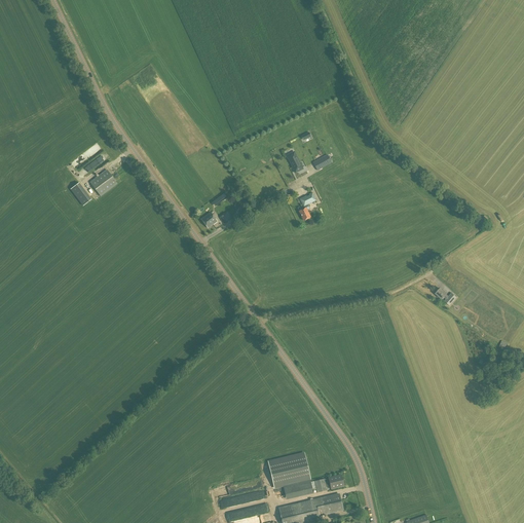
[(102,157),(107,152),(103,147),(97,152),(102,157)]
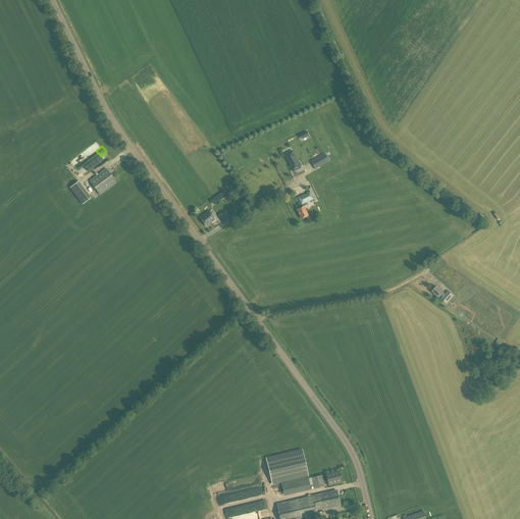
[(299,165),(290,148),(281,152),(282,155),(283,154),(288,162),(287,163),(291,169),(299,165)]
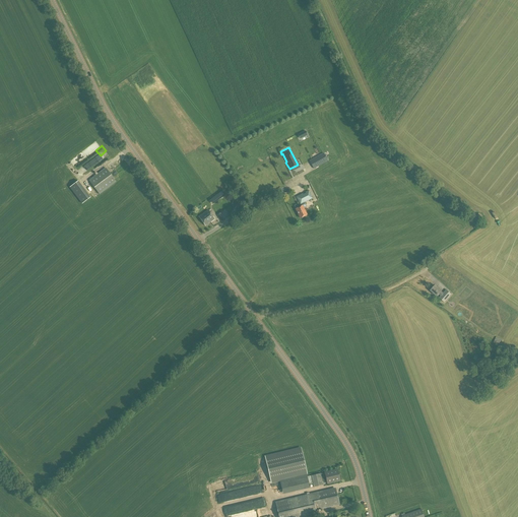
[(323,153),(321,150),(312,155),(316,164),(326,157),(324,155),(327,154),(326,151),(323,153)]
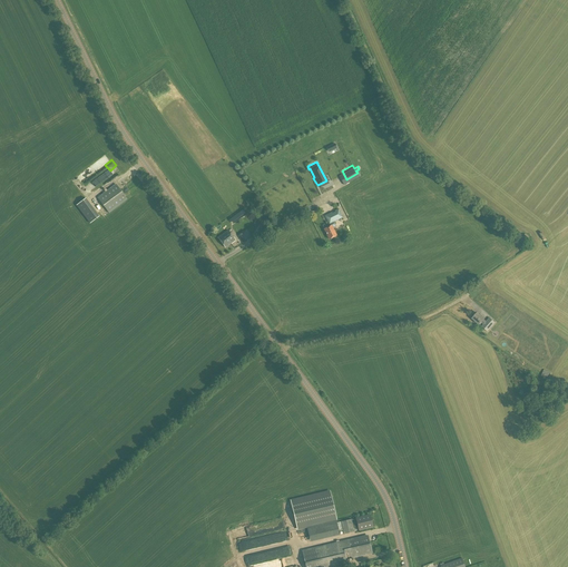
[(107,211),(115,205),(125,196),(114,181),(95,195),(107,211)]
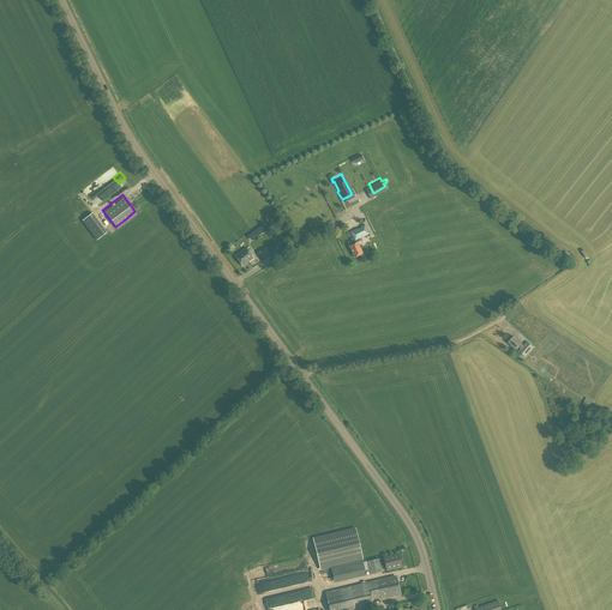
[(105,229),(90,210),(79,217),(95,237),(105,229)]
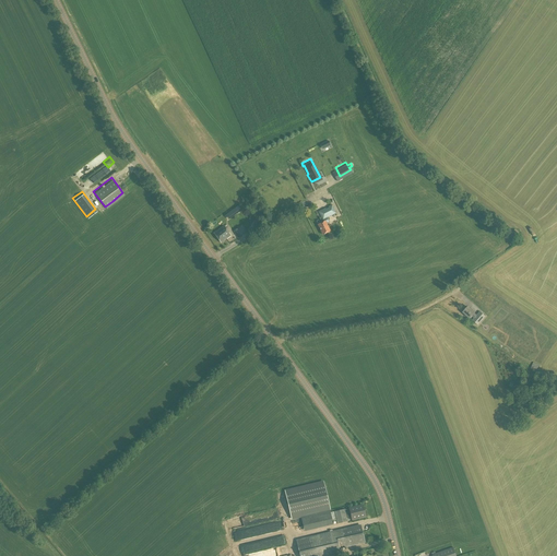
[(323,205),(316,209),(321,219),(316,222),(320,232),(328,228),(323,221),(328,219),(326,215),(334,210),(330,202),(326,203),(327,205),(323,206),(323,205)]
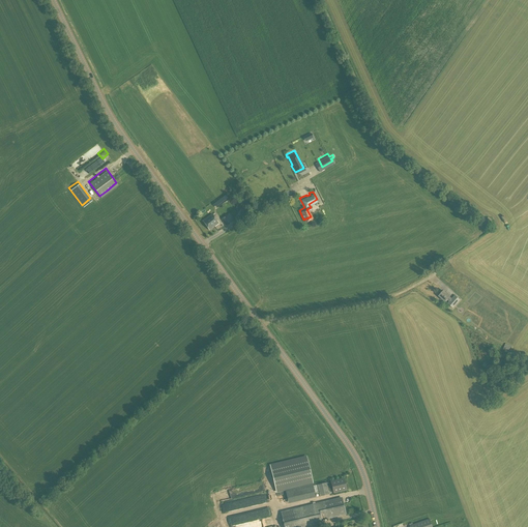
[(213,206),(225,198),(222,194),(210,201),(213,206)]
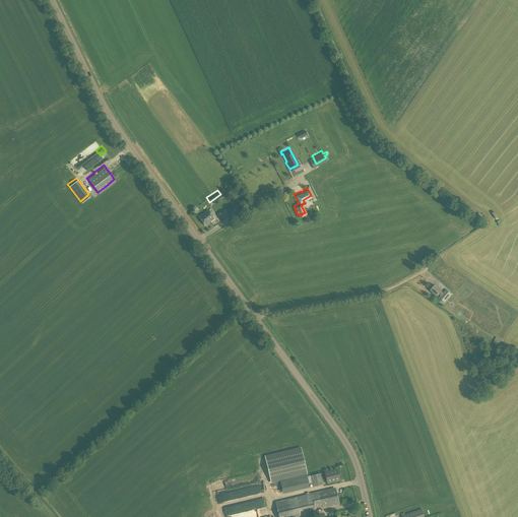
[(203,222),(212,216),(206,207),(197,214),(203,222)]
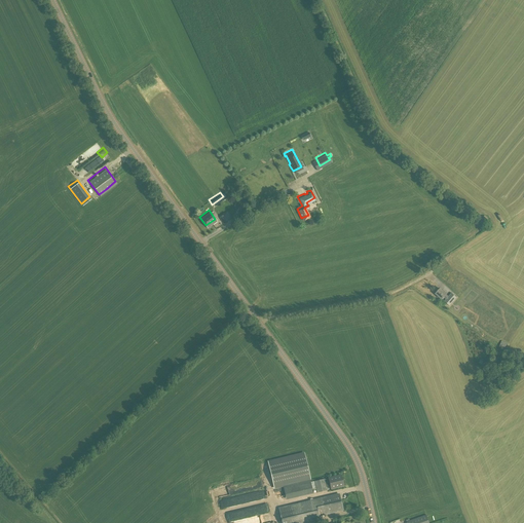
[(226,214),(228,213),(226,210),(221,213),(217,215),(222,222),(226,220),(224,217),(227,215),(226,214)]
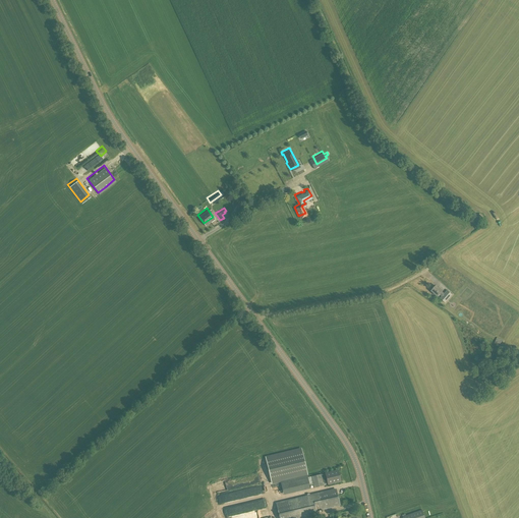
[(437,286),(434,283),(429,288),(436,293),(438,292),(440,293),(438,295),(443,300),(450,292),(445,287),(442,290),(440,288),(441,287),(438,285),(437,286)]
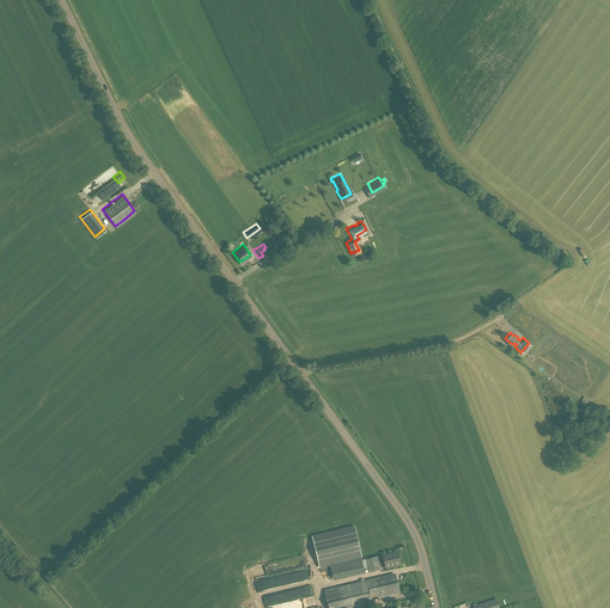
[(586,399),(589,395),(581,393),(578,400),(585,403),(586,399)]
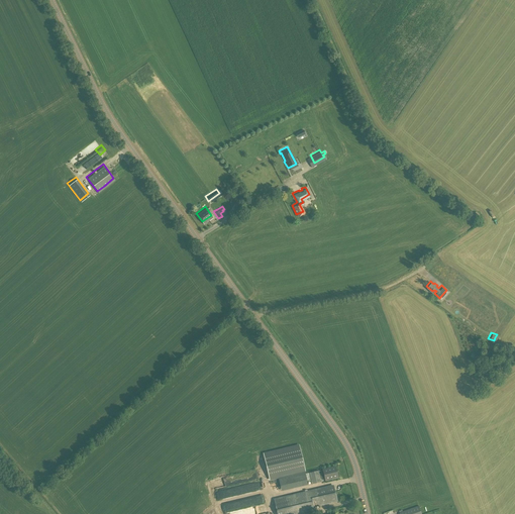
[(268,477),(276,475),(303,469),(297,441),(262,450),(268,477)]
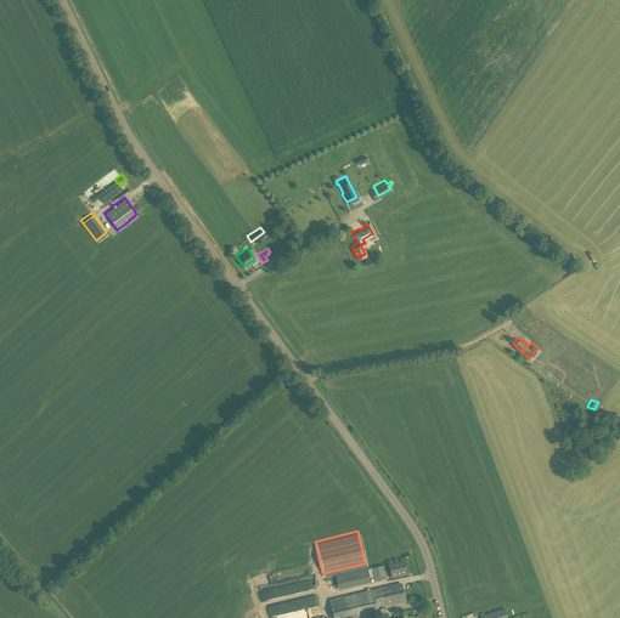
[(405,571),(401,559),(387,561),(387,562),(382,563),(382,562),(370,565),(373,578),(384,576),(384,572),(388,571),(389,574),(395,573),(405,571)]
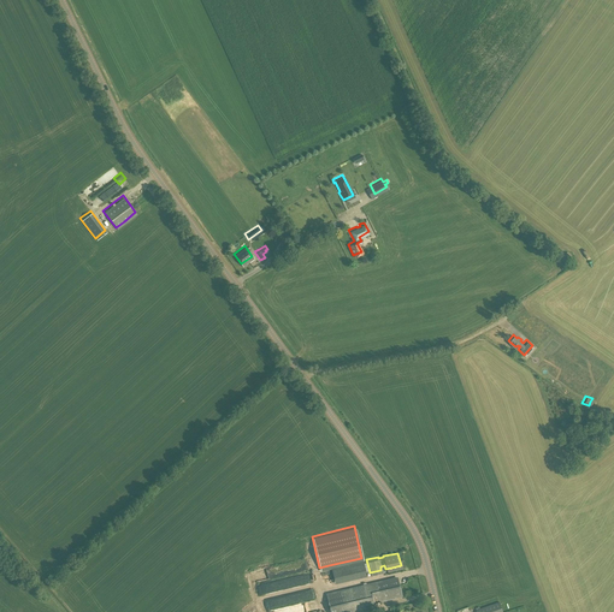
[(329,611),(358,611),(373,608),(371,600),(399,594),(395,575),(325,592),(329,611)]
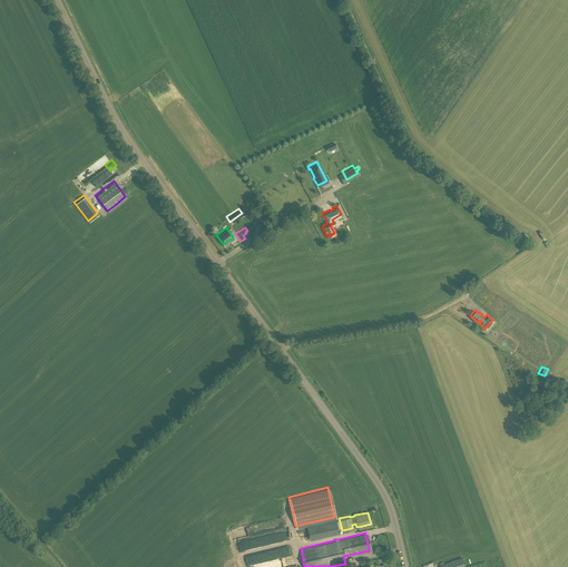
[(289,543),(264,547),(265,556),(291,551),(289,543)]
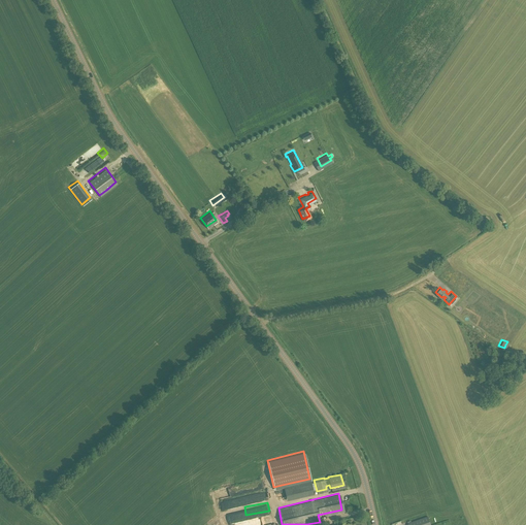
[(405,521),(406,524),(426,524),(430,524),(426,514),(405,521)]
